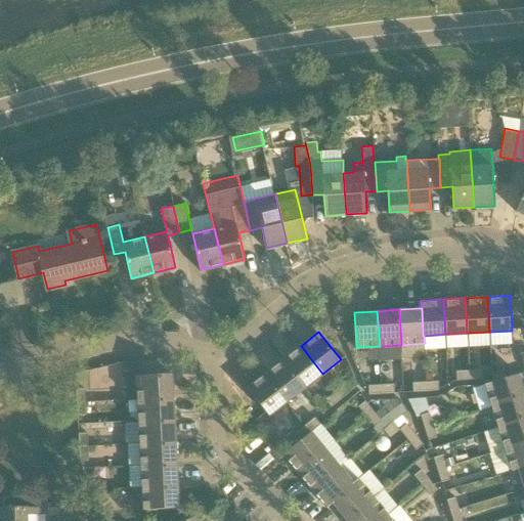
[(305,387),(322,374),(301,346),(284,359),(305,387)]
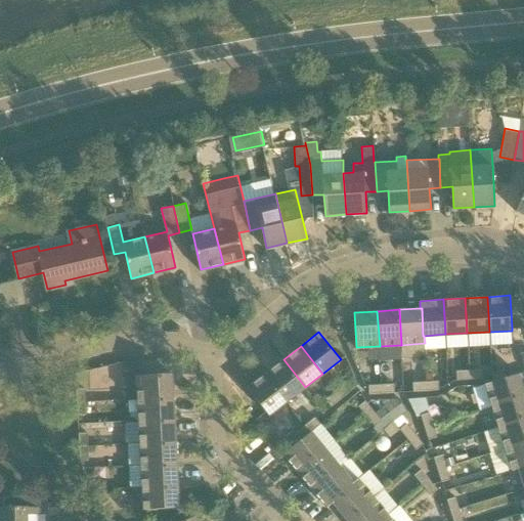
[(288,401),(305,387),(284,359),(266,373),(288,401)]
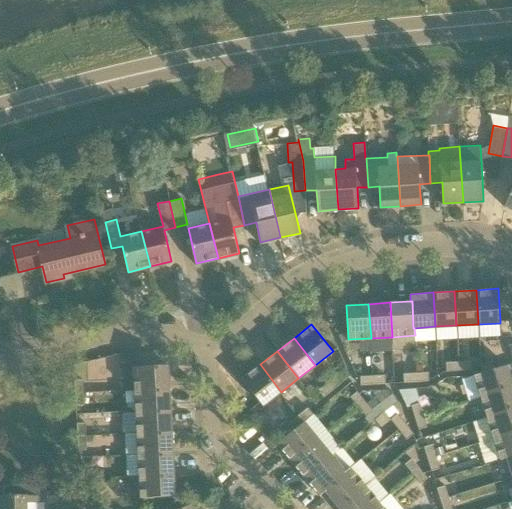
[(458,361),(459,369),(471,368),(471,360),(458,361)]
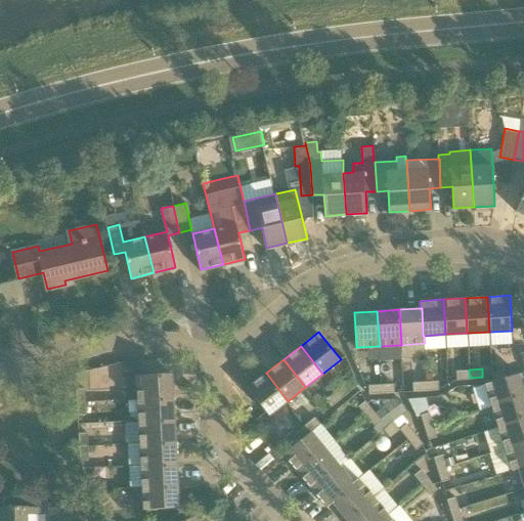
[(491,373),(493,381),(508,376),(506,368),(491,373)]
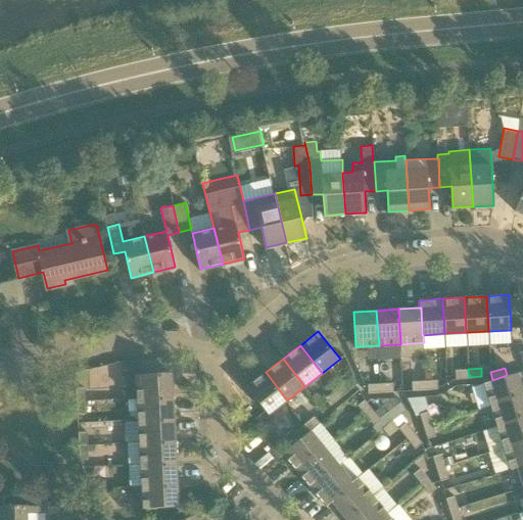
[(456,377),(469,377),(468,369),(456,369),(456,377)]
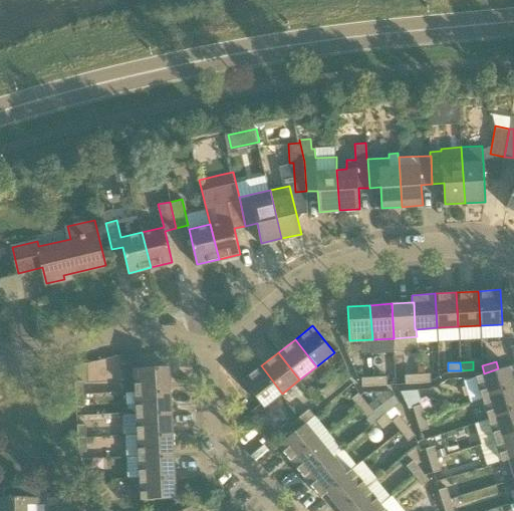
[(136,390),(170,388),(169,365),(135,367),(136,390)]
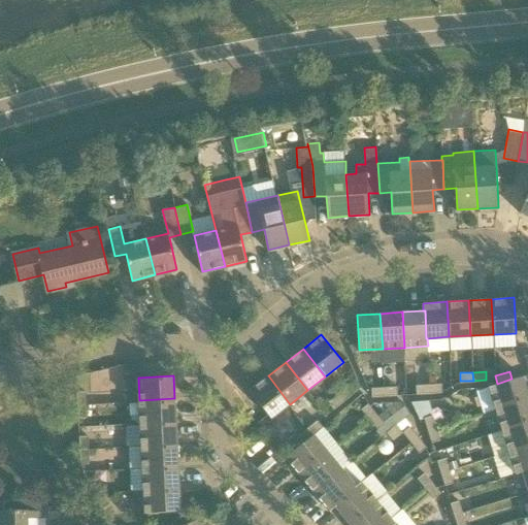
[(271,418),(290,404),(268,375),(250,390),(271,418)]
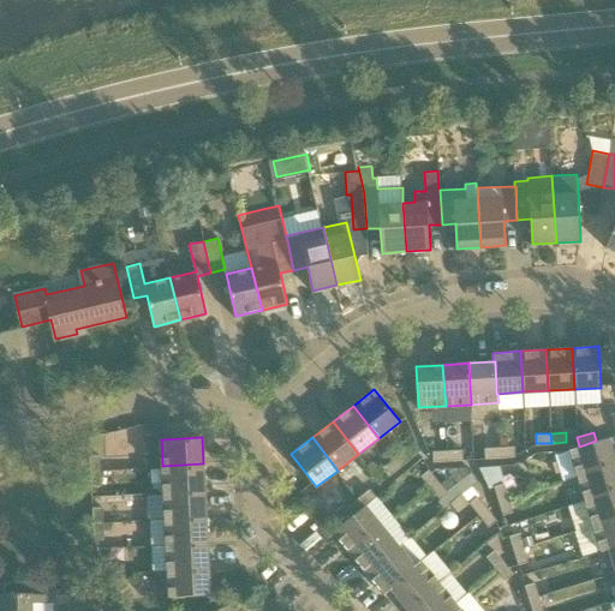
[(614,462),(614,457),(609,437),(596,441),(579,447),(569,449),(578,475),(614,462)]
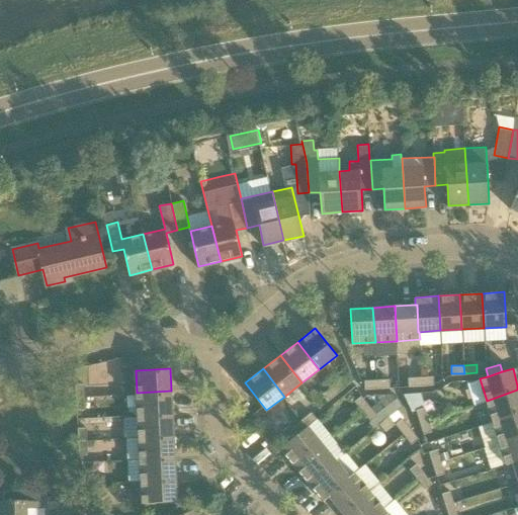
[(420,376),(420,384),(433,383),(432,375),(420,376)]
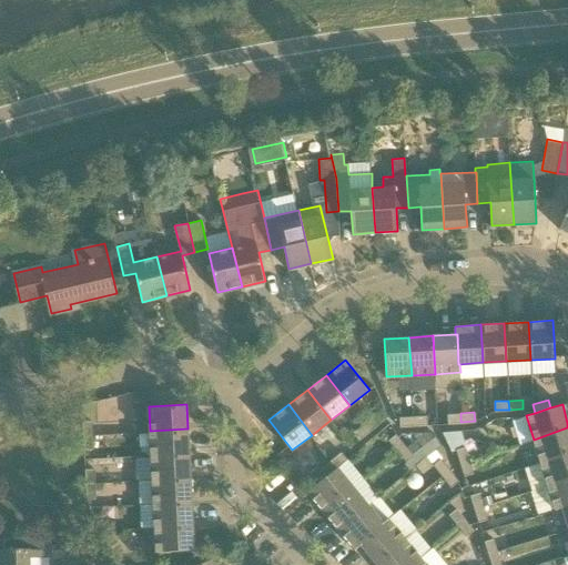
[(447,422),(460,422),(460,413),(447,414),(447,422)]
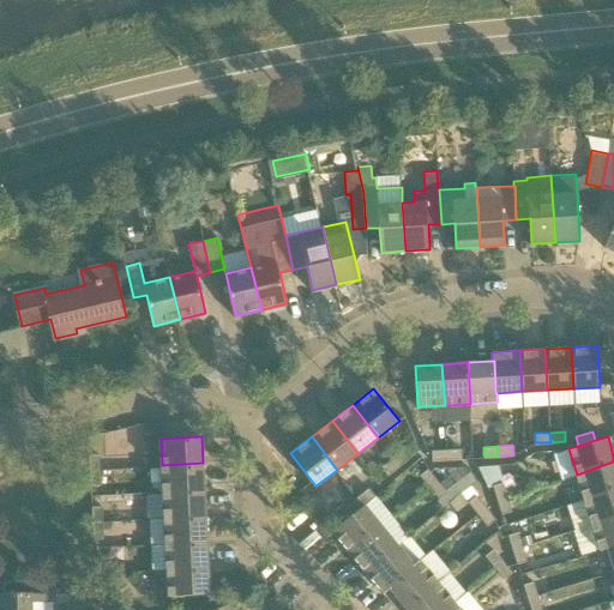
[(398,464),(410,454),(404,447),(392,457),(398,464)]
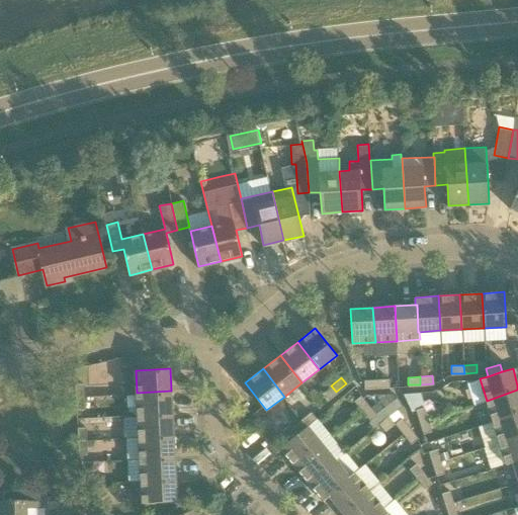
[(376,379),(376,387),(390,387),(389,378),(376,379)]
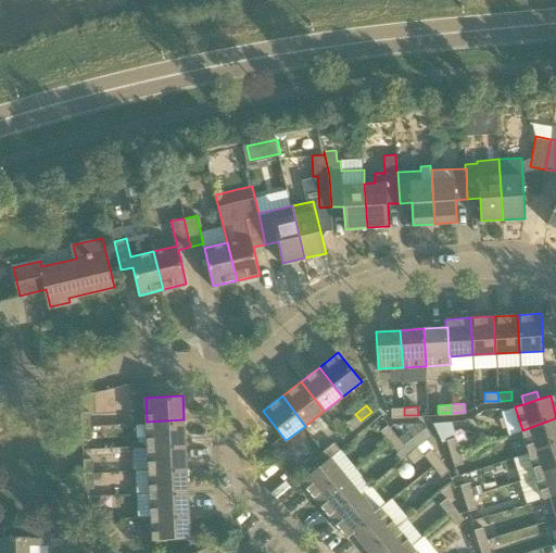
[(391,416),(404,415),(404,407),(391,407),(391,416)]
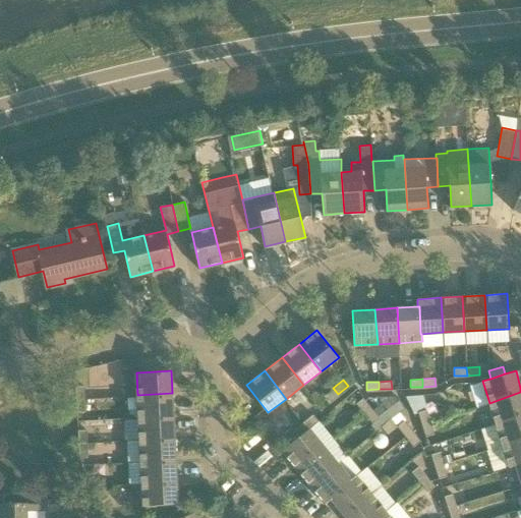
[(76,398),(85,398),(84,385),(76,386),(76,398)]
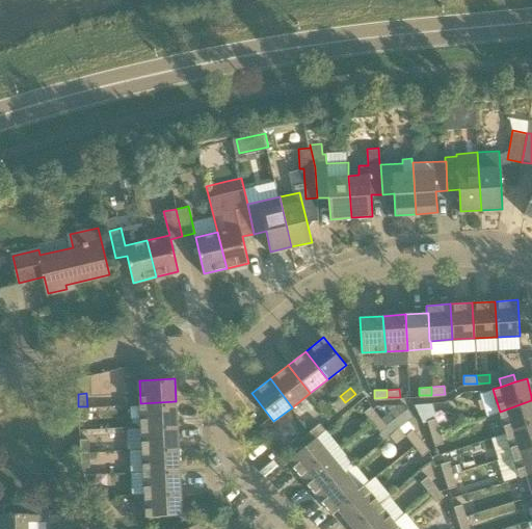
[(335,410),(345,402),(340,396),(330,403),(335,410)]
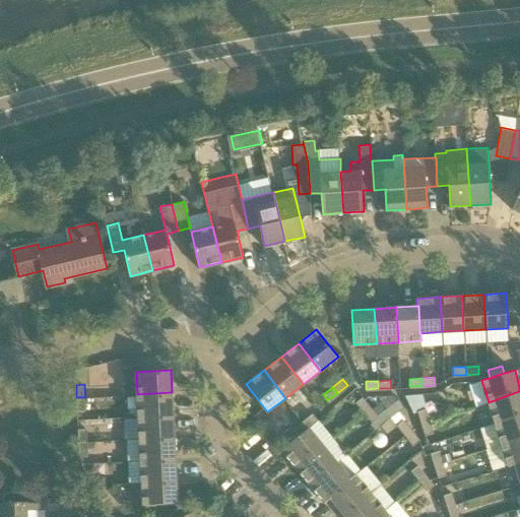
[(519,414),(519,391),(489,402),(495,423),(519,414)]
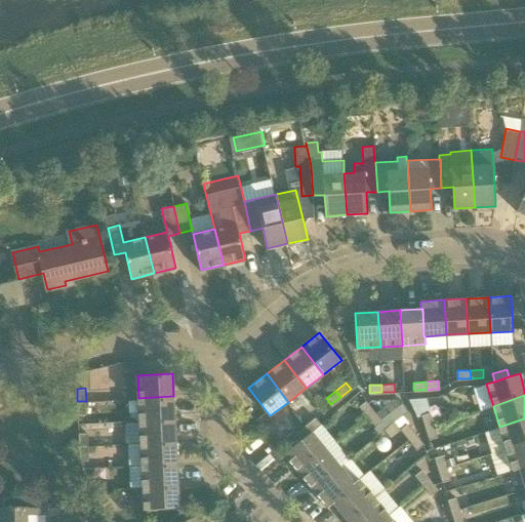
[(139,420),(175,418),(173,396),(138,398),(139,420)]
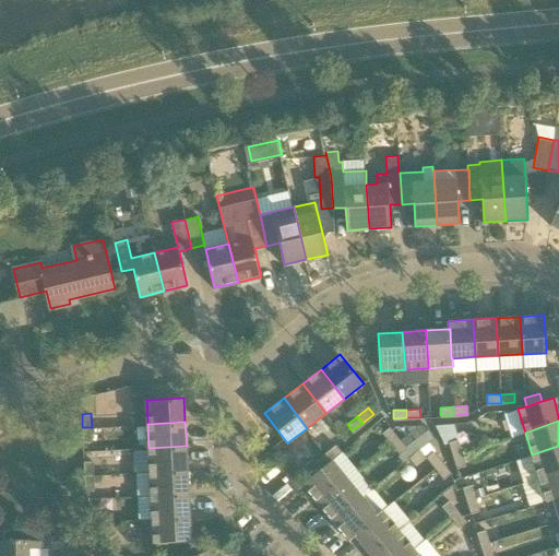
[(453,423),(433,425),(443,444),(448,441),(456,439),(453,423)]
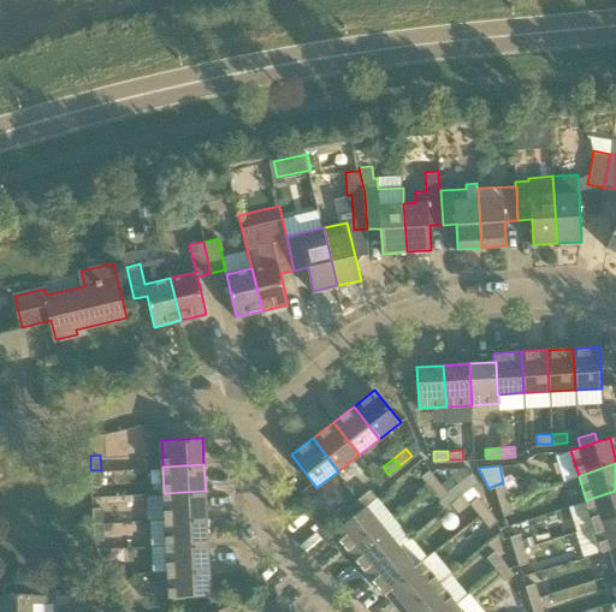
[(471,485),(472,486),(478,481),(469,468),(450,468),(448,470),(457,481),(452,486),(460,494),(471,485)]
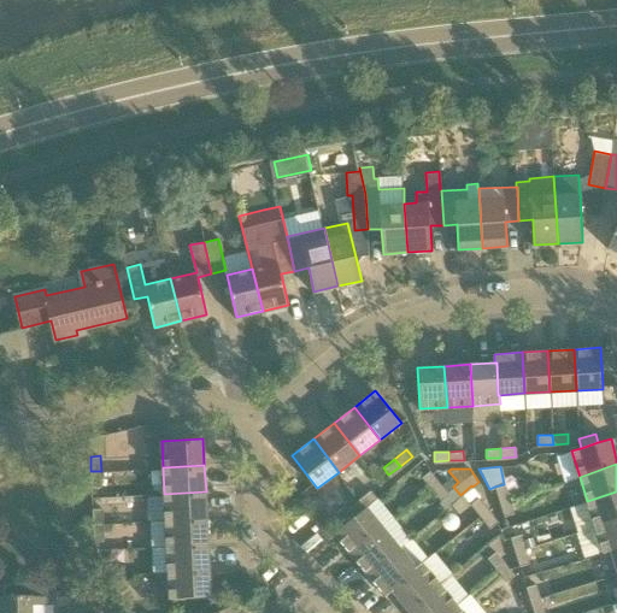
[(90,471),(92,487),(103,485),(101,471),(90,471)]
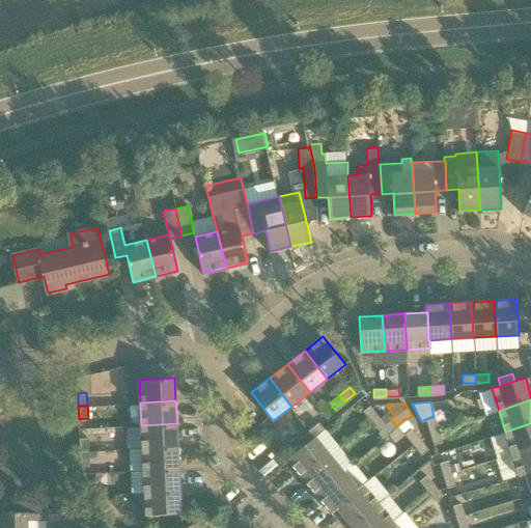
[(370,420),(376,414),(369,406),(363,411),(370,420)]
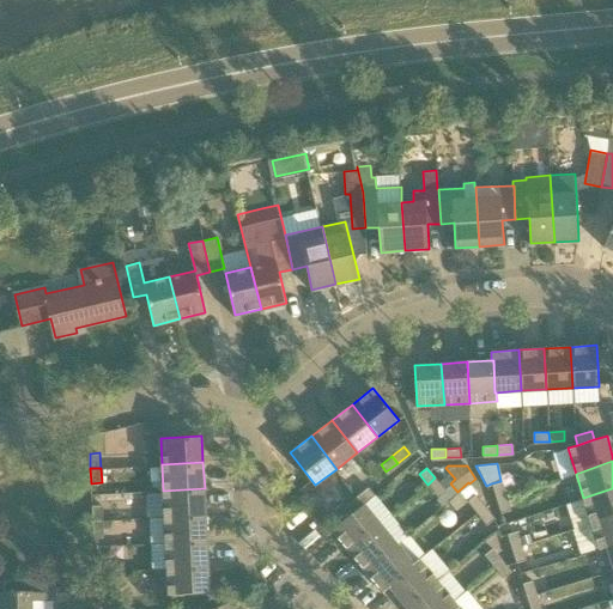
[(428,485),(438,497),(445,491),(435,477),(428,485)]
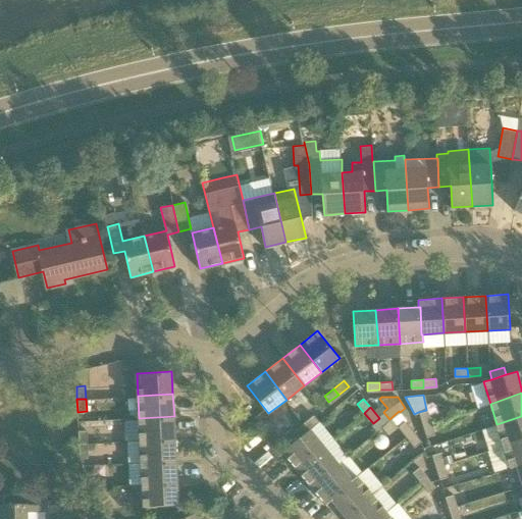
[(431,422),(426,410),(418,412),(422,425),(431,422)]
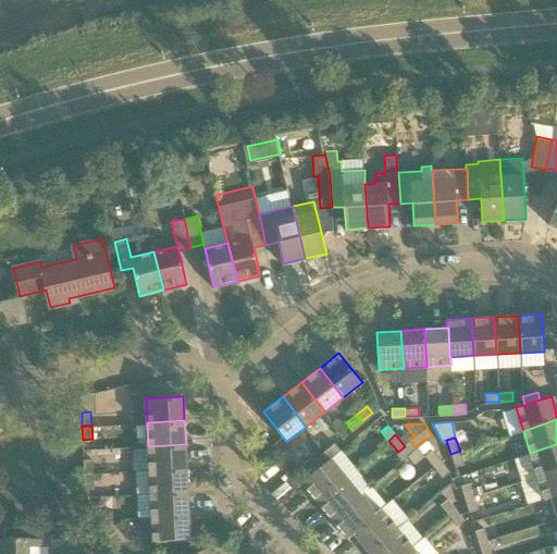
[(433,447),(426,440),(425,439),(416,447),(431,464),(437,457),(431,450),(433,447)]
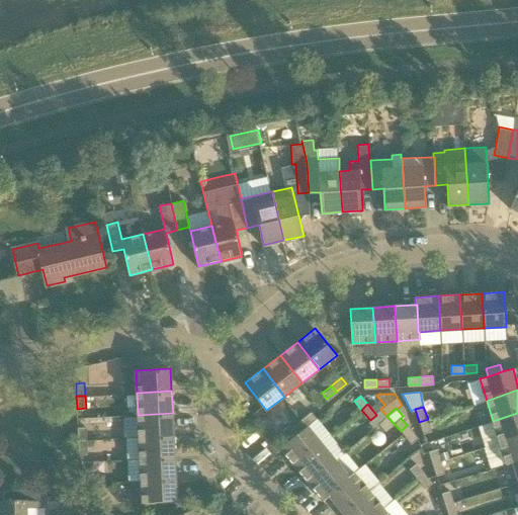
[(309,425),(317,419),(312,412),(304,419),(309,425)]
